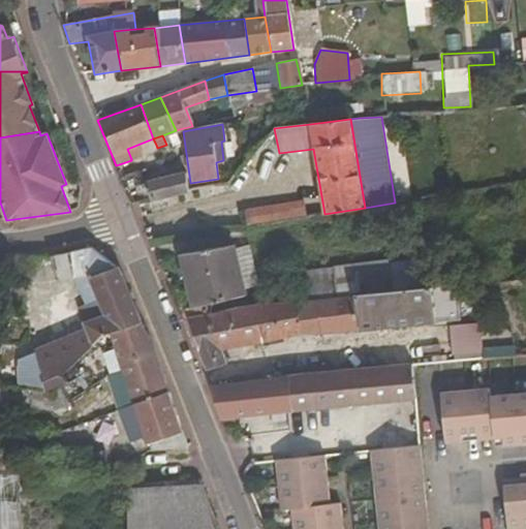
[(131,159),(140,155),(138,152),(156,145),(153,138),(127,149),(131,159)]
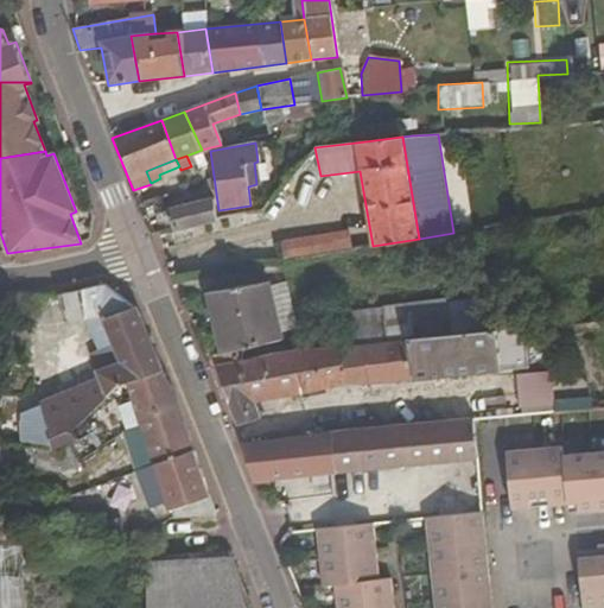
[(154,213),(159,233),(214,220),(211,200),(167,210),(154,213)]
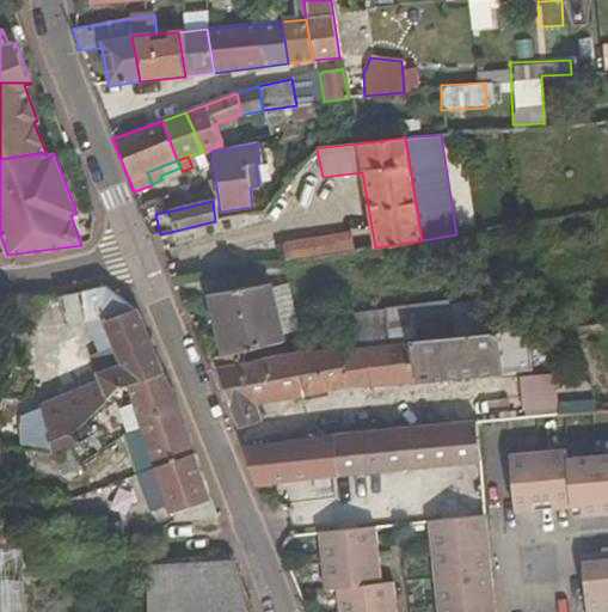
[(286,263),(354,251),(351,232),(282,243),(286,263)]
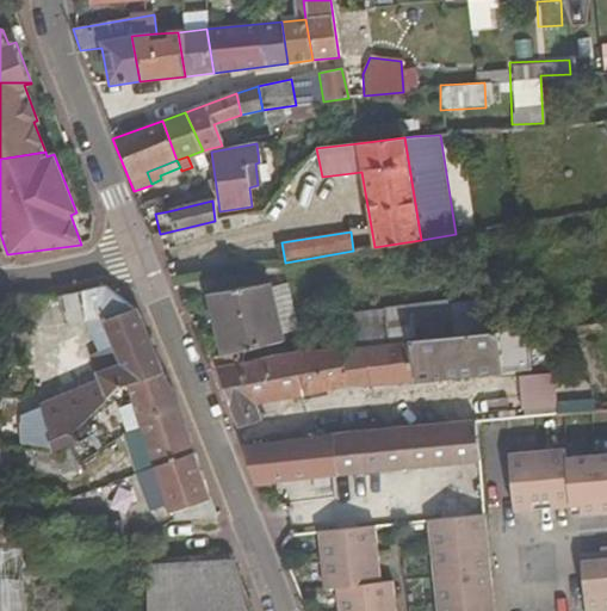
[(220,355),(283,340),(270,283),(206,294),(220,355)]
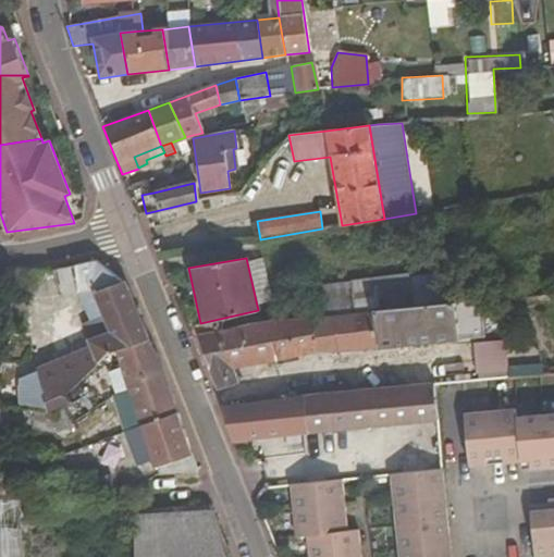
[(88,320),(79,323),(88,348),(89,347),(98,361),(107,353),(114,350),(150,339),(124,281),(96,260),(72,265),(77,293),(88,320)]
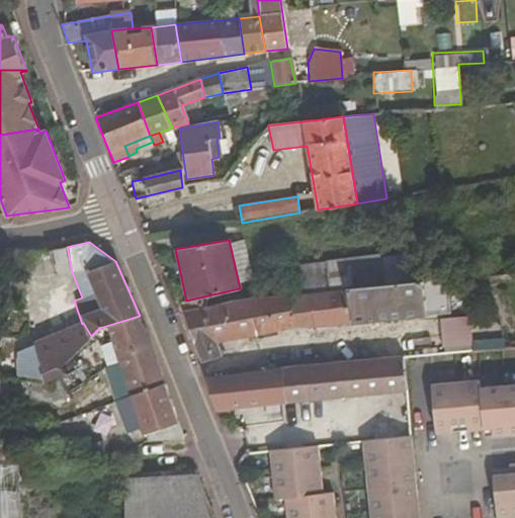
[(67,247),(49,251),(54,276),(72,272),(67,247)]
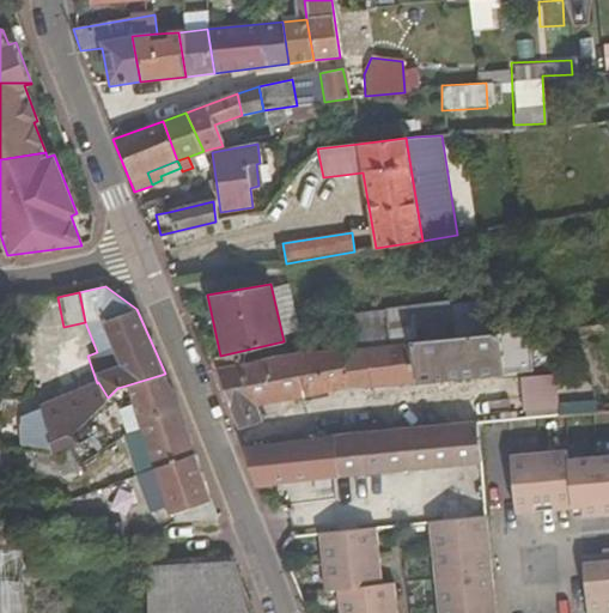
[(528,331),(343,349),(348,387),(371,387),(533,369),(528,331)]
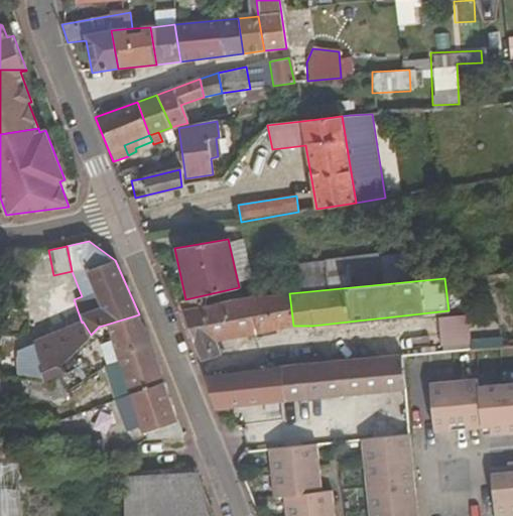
[(193,340),(201,361),(220,354),(215,341),(293,326),(289,293),(240,298),(177,311),(188,341),(193,340)]
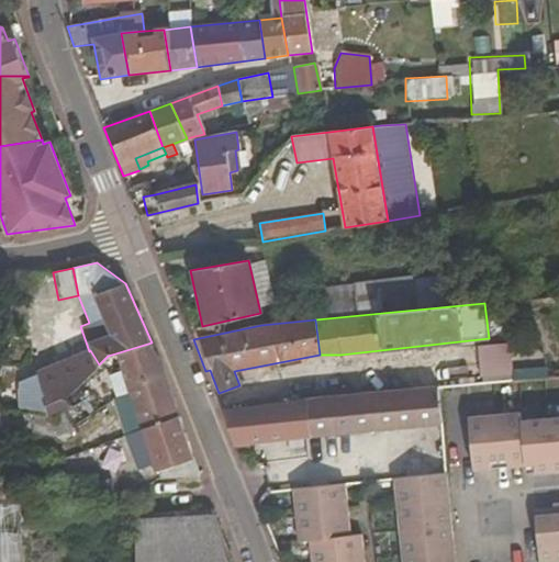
[(115,353),(140,430),(177,416),(158,360),(152,343),(115,353)]
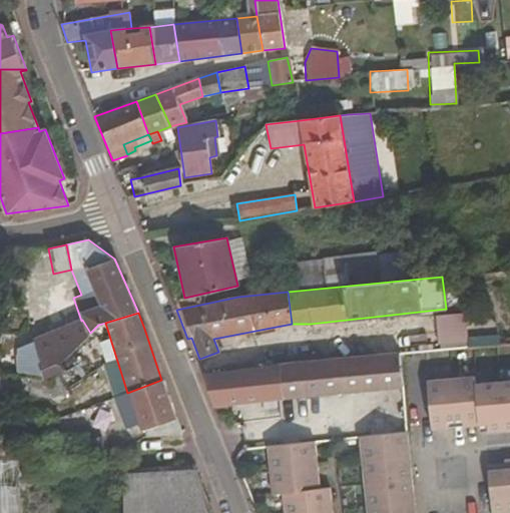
[(434,316),(436,344),(463,342),(461,314),(434,316)]
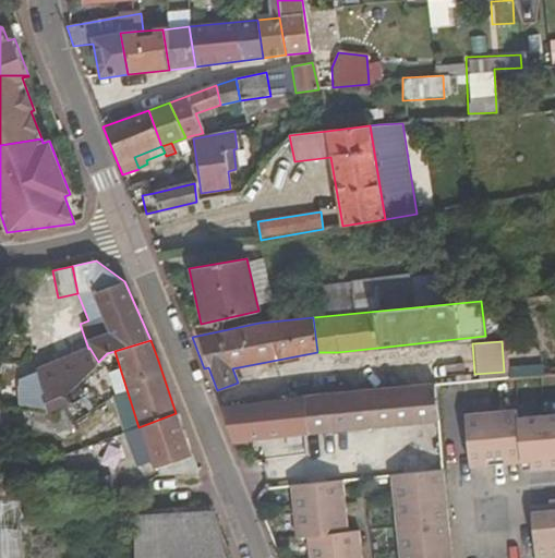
[(36,381),(16,384),(20,404),(56,411),(71,404),(64,396),(98,362),(89,348),(88,349),(35,371),(36,381)]
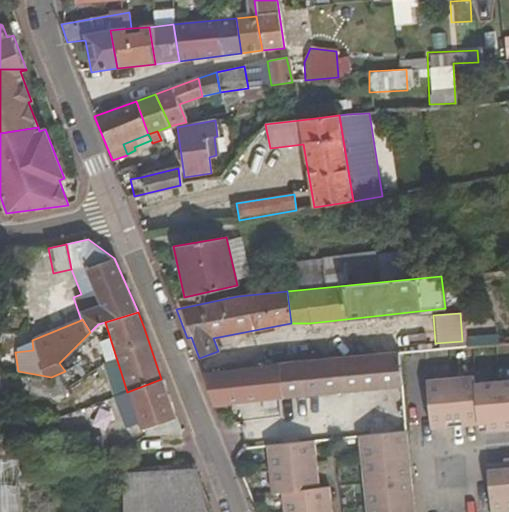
[(213,404),(401,386),(398,351),(348,355),(225,370),(201,373),(213,404)]
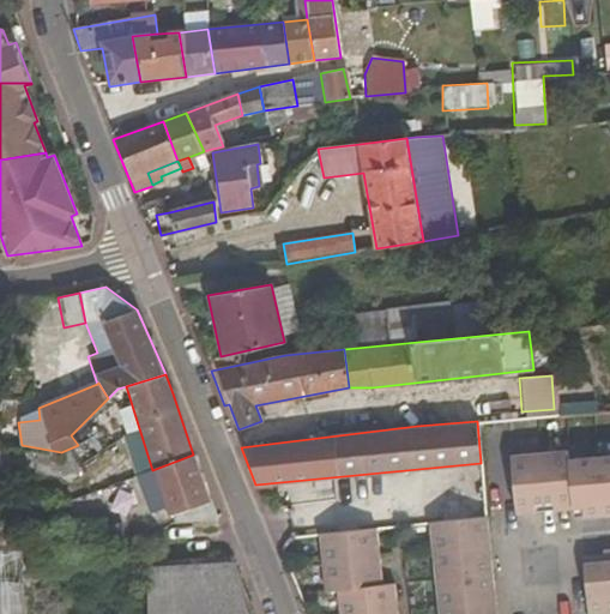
[(567,449),(511,453),(515,505),(571,500),(572,510),(609,506),(609,453),(567,457),(567,449)]
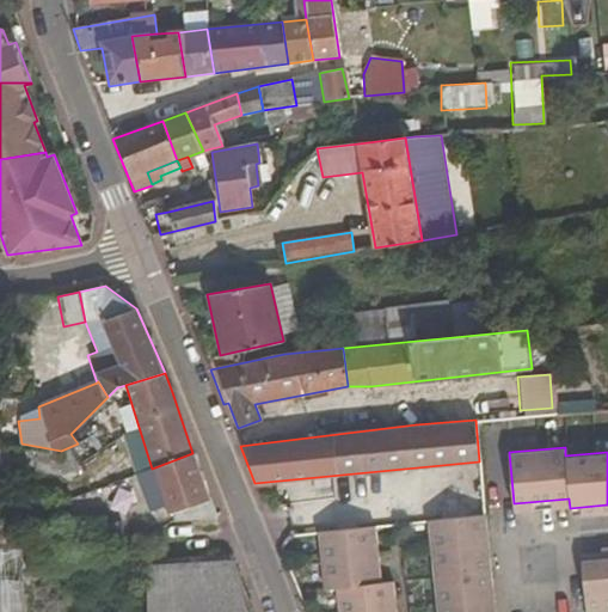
[(166,513),(171,512),(173,520),(215,516),(192,453),(152,469),(135,475),(142,497),(147,496),(152,509),(165,506),(166,513)]
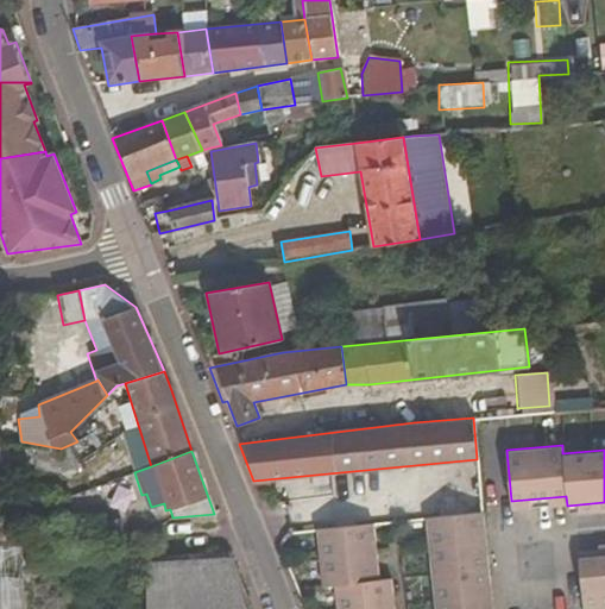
[(567,506),(566,496),(511,501),(511,510),(567,506)]
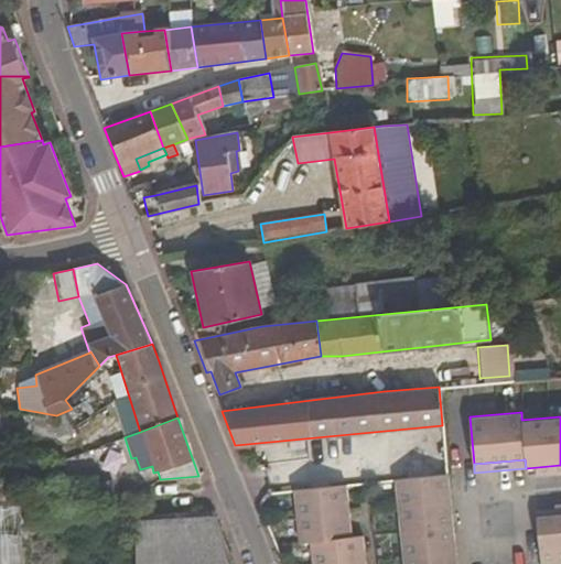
[(526,477),(560,474),(560,465),(526,468),(526,477)]
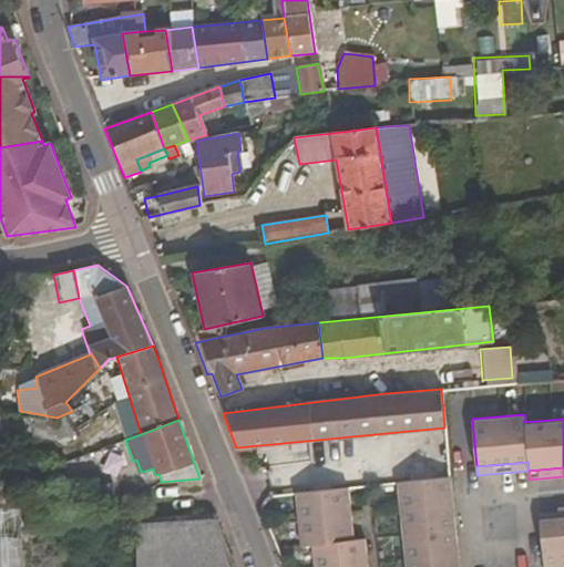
[(396,482),(404,566),(459,566),(450,476),(448,476),(396,482)]
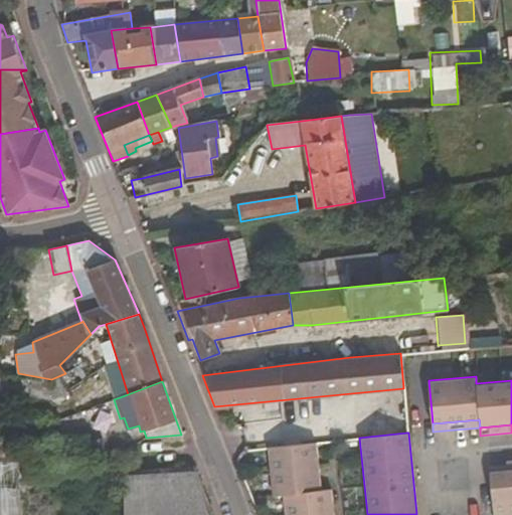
[(282,495),(284,514),(333,514),(331,490),(321,491),(315,442),(267,447),(273,496),(282,495)]
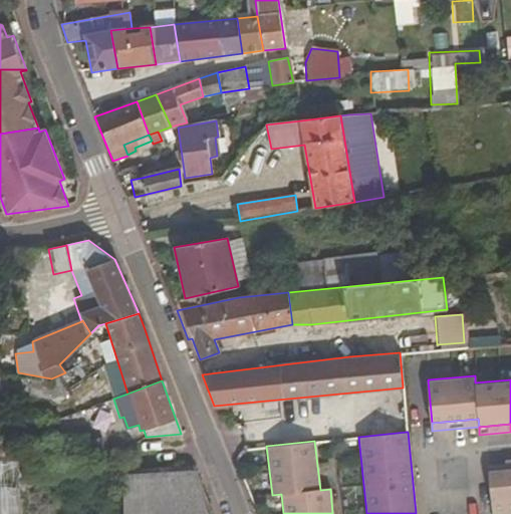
[(113,453),(113,461),(123,461),(124,474),(193,470),(187,449),(113,453)]
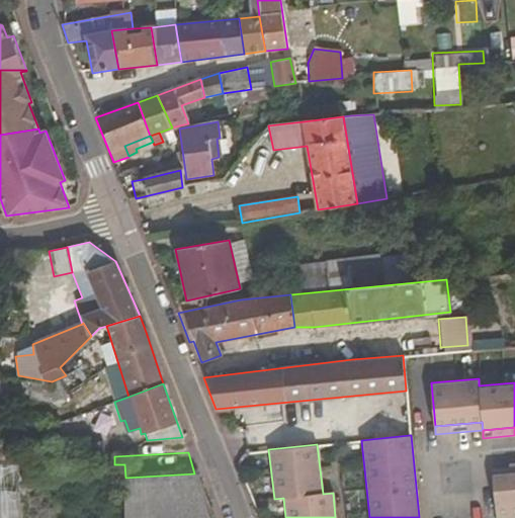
[(514,517),(514,461),(508,462),(508,464),(509,472),(492,475),(495,517),(514,517)]
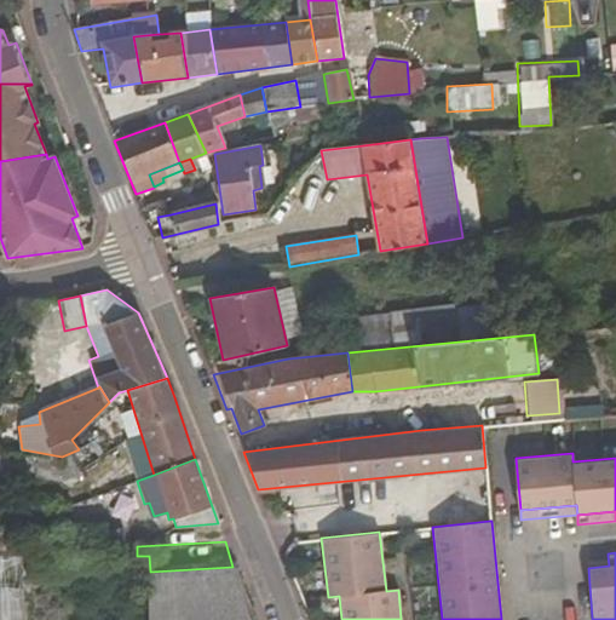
[(609,566),(608,556),(588,558),(588,568),(609,566)]
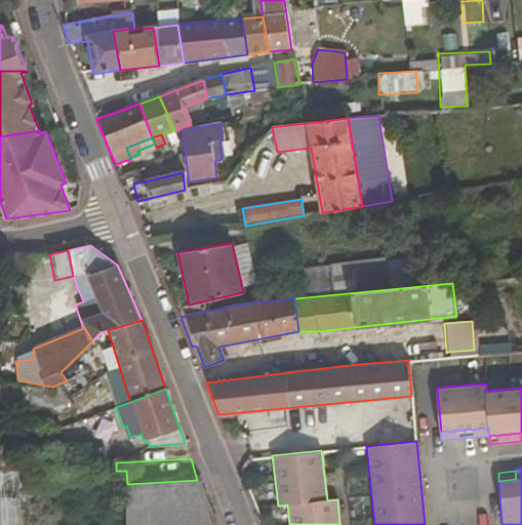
[(213,524),(197,480),(127,484),(123,484),(123,486),(125,524),(213,524)]
